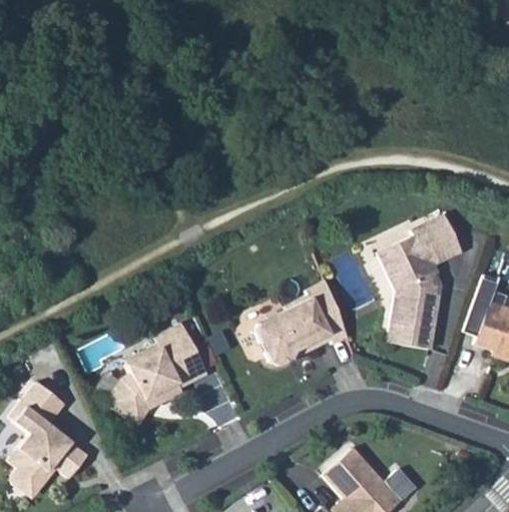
[(414,234),(379,251),(397,291),(389,341),(431,348),(442,284),(439,284),(435,275),(430,265),(462,249),(445,213),(412,229),(414,234)]
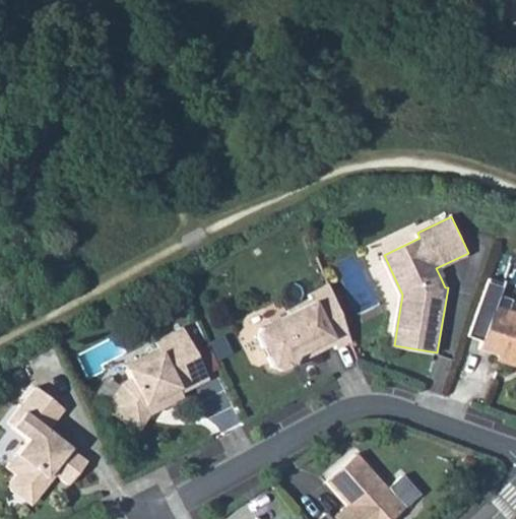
[(436,268),(441,278),(447,275),(442,266),(436,268)]
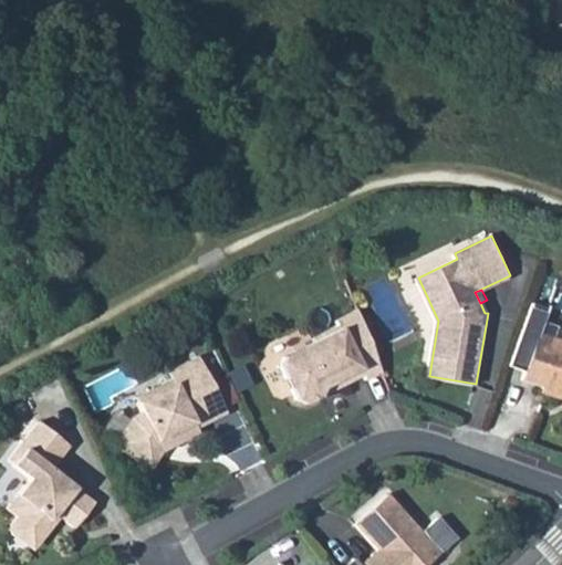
[(384,370),(360,309),(339,320),(341,324),(311,339),(312,343),(287,356),(283,366),(300,398),(311,401),(313,393),(334,383),(337,388),(354,379),(357,385),(384,370)]
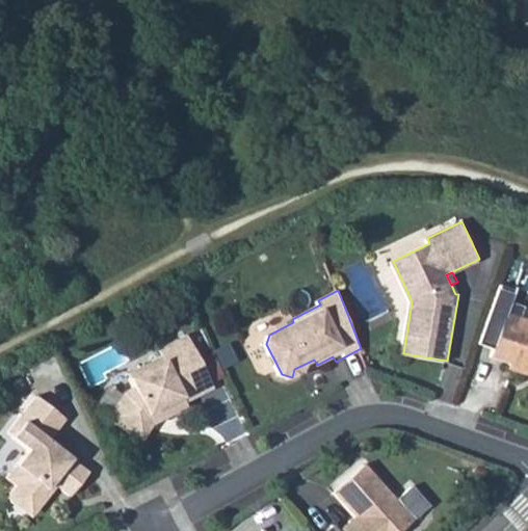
[(527,318),(515,313),(512,318),(507,316),(493,355),(511,362),(516,369),(527,373),(527,318)]
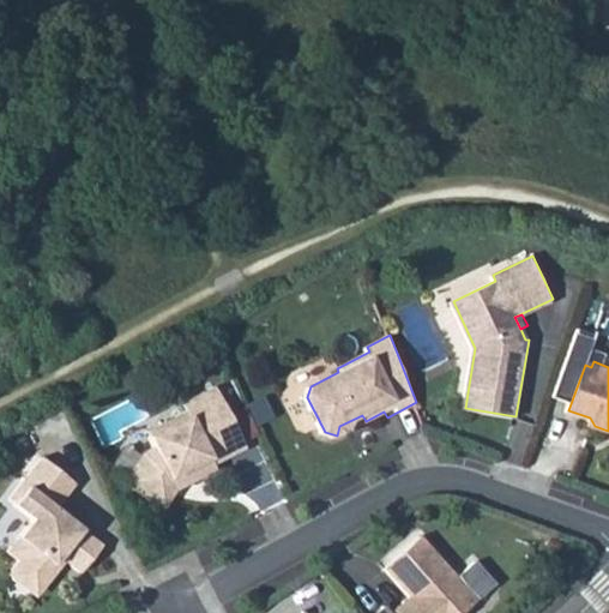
[(218,385),(205,392),(217,419),(230,412),(218,385)]
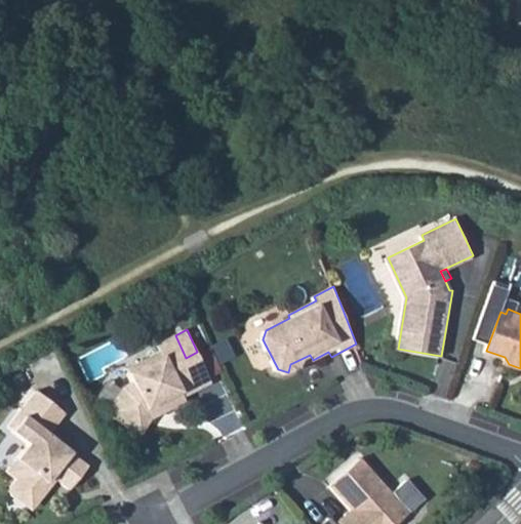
[(158,344),(161,351),(127,368),(129,372),(163,355),(186,396),(212,383),(197,352),(186,358),(175,335),(158,344)]
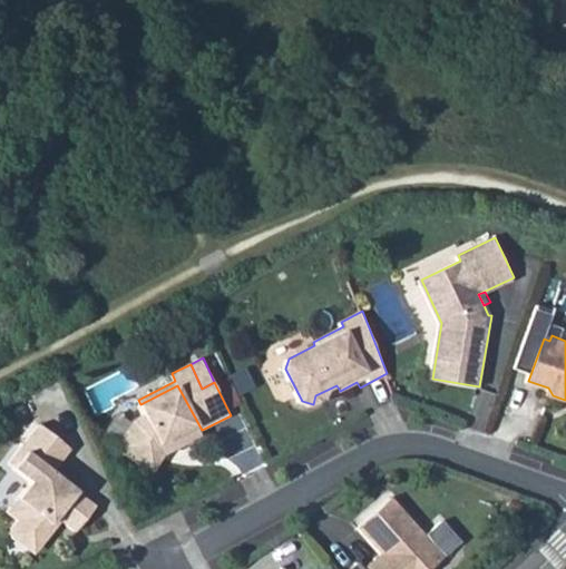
[(202,430),(177,385),(140,404),(146,414),(135,420),(117,447),(154,471),(165,454),(163,450),(178,442),(181,447),(204,434),(202,430)]
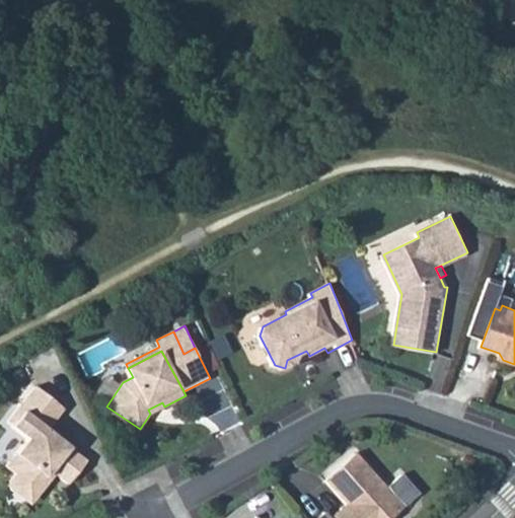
[(287,360),(285,368),(309,356),(306,351),(287,360)]
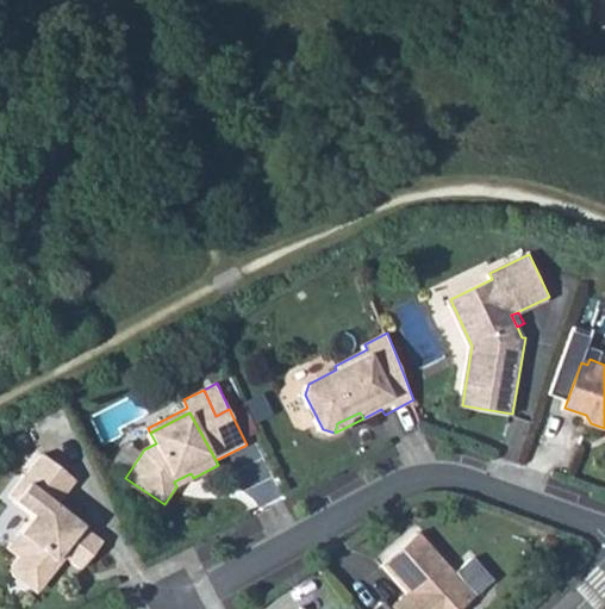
[(78,479),(44,453),(12,495),(18,498),(17,501),(36,515),(11,547),(23,557),(17,565),(18,575),(35,588),(45,586),(63,563),(58,559),(64,552),(69,555),(85,567),(105,541),(58,504),(78,479)]
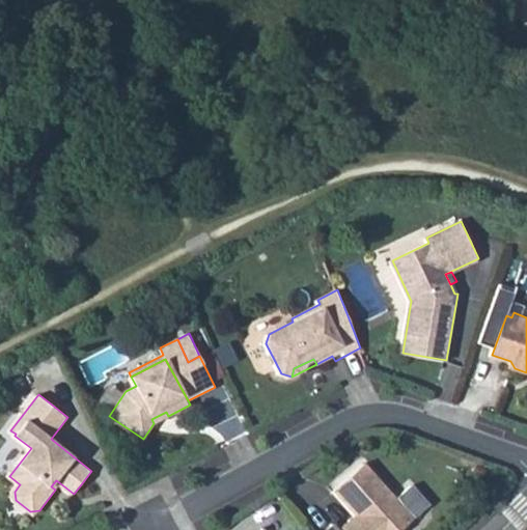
[(151,419),(154,423),(168,416),(166,412),(151,419)]
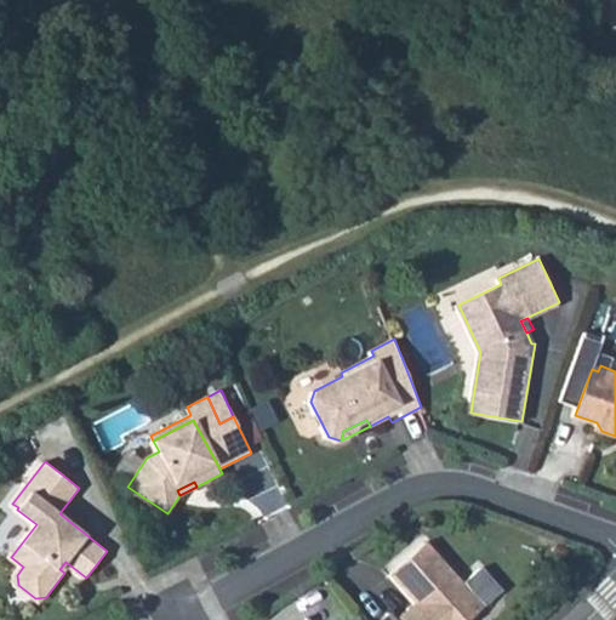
[(417,612),(412,607),(398,619),(392,613),(383,619),(468,619),(485,606),(428,541),(392,574),(417,602),(422,607),(417,612)]
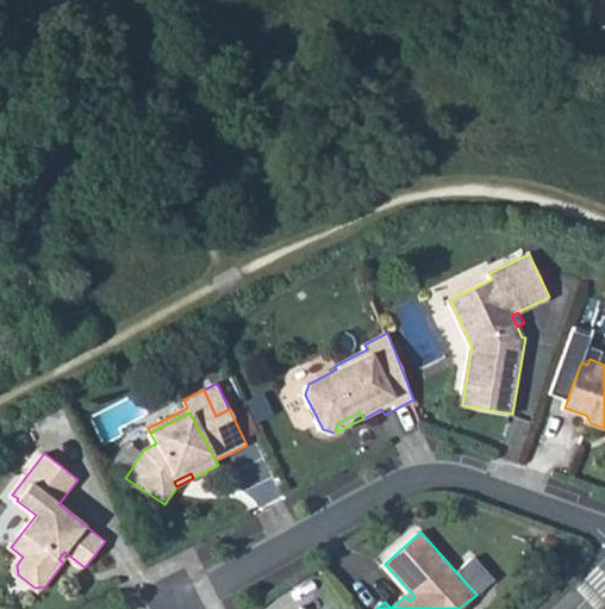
[(69,555),(64,552),(58,559),(63,563),(69,555)]
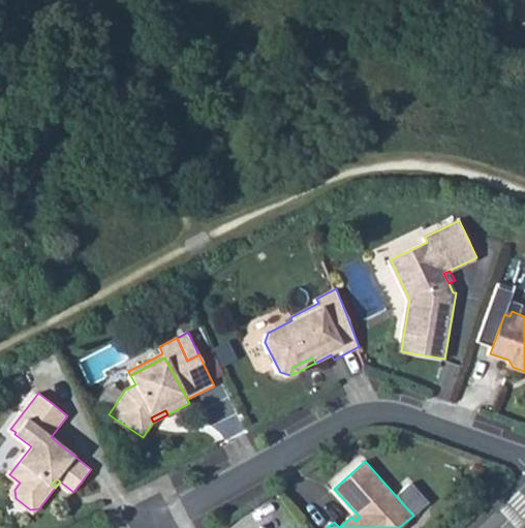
[(356,513),(351,517),(356,521),(360,517),(356,513)]
